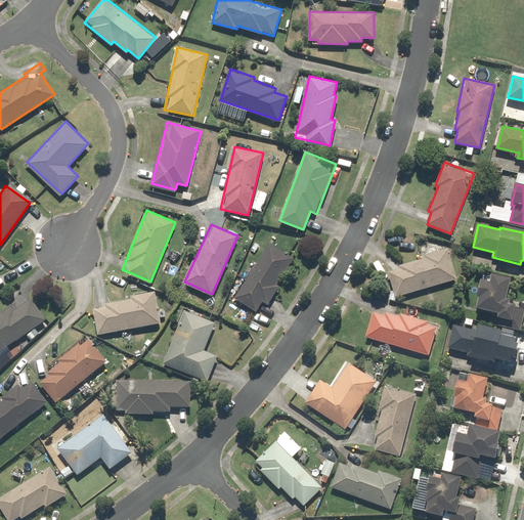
[(236,296),(259,309),(263,303),(268,306),(296,259),(268,243),(236,296)]
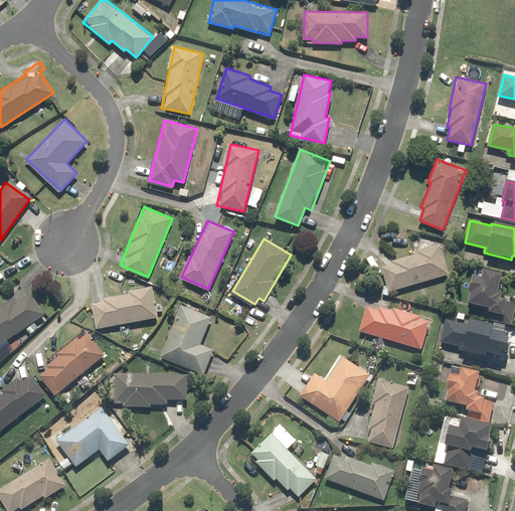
[(450,273),(441,244),(392,260),(393,263),(381,267),(389,291),(450,273)]
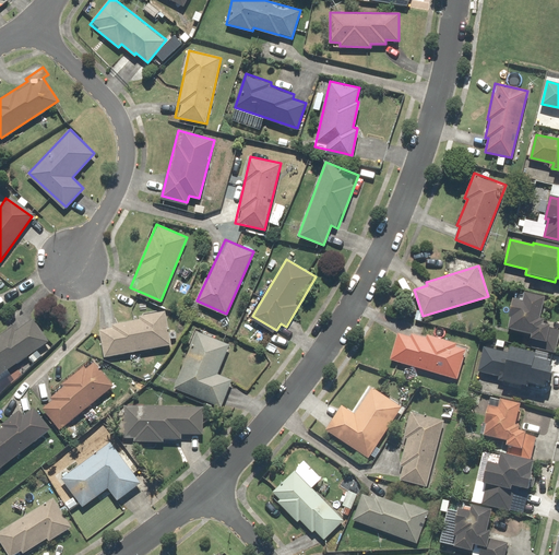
[(558,327),(539,323),(545,299),(523,295),(521,304),(513,302),(507,331),(532,337),(530,346),(554,352),(558,328),(558,327)]
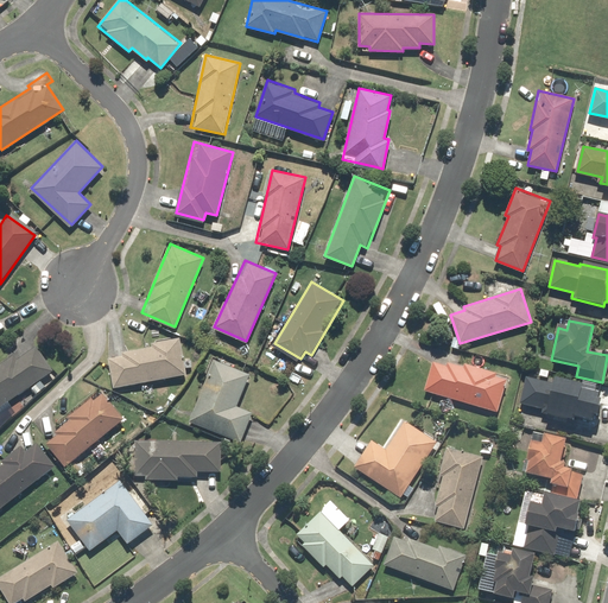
[(107,353),(113,387),(188,374),(181,338),(107,353)]
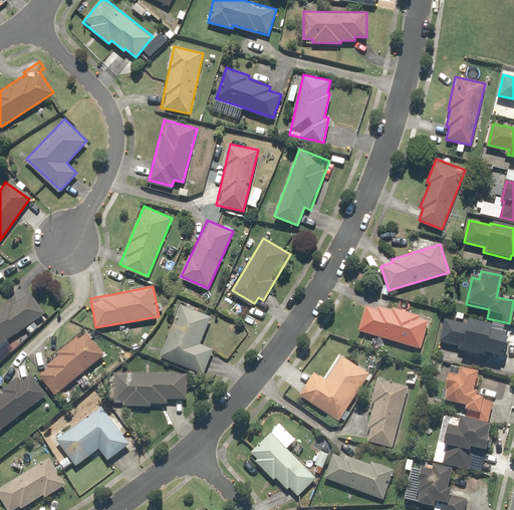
[(0,342),(43,312),(26,288),(0,306),(0,342)]
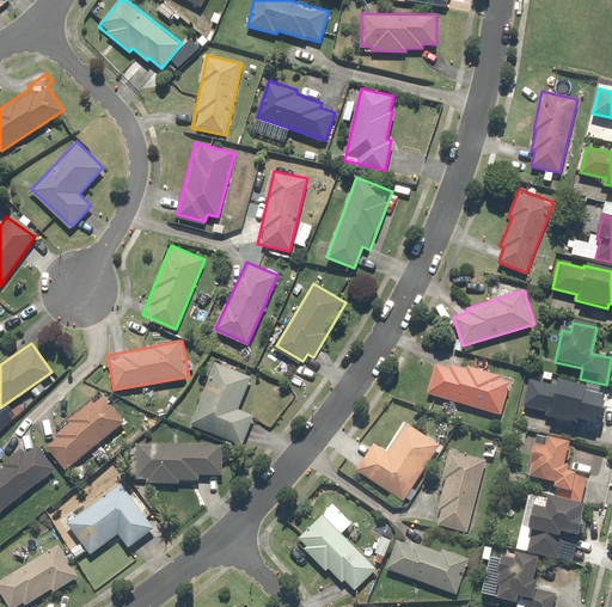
[(434,359),(426,392),(501,412),(510,379),(434,359)]
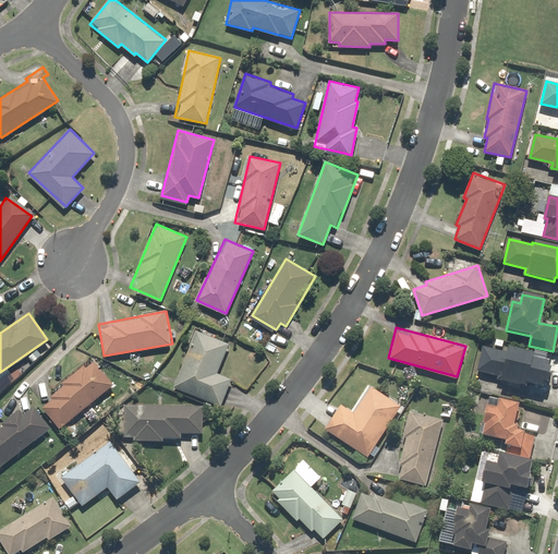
[(218,373),(230,345),(197,332),(174,386),(220,405),(231,377),(218,373)]
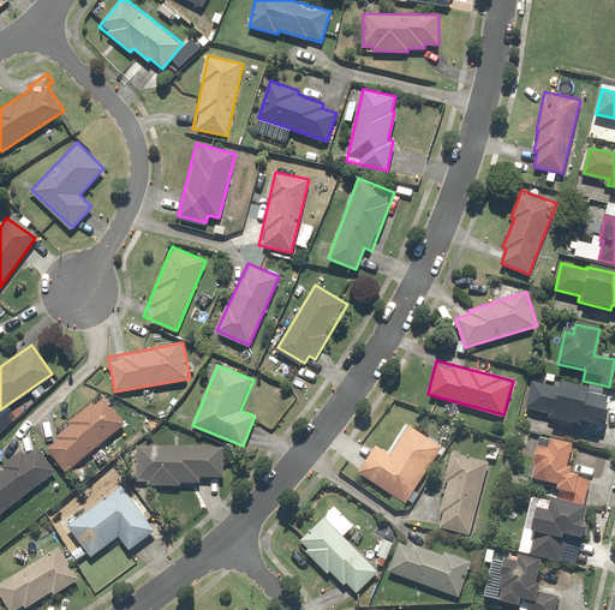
[(599,420),(604,422),(608,406),(603,406),(605,398),(531,381),(525,407),(553,413),(550,420),(578,426),(579,423),(598,426),(599,420)]
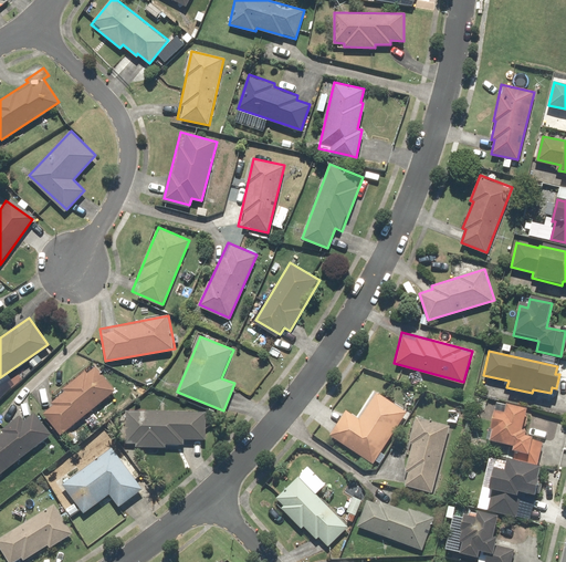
[(62,434),(115,389),(93,364),(41,408),(62,434)]
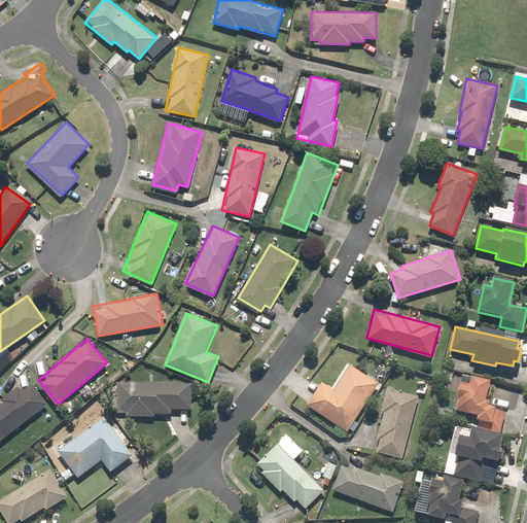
[(335,387),(322,380),(307,405),(349,430),(378,383),(349,364),(335,387)]
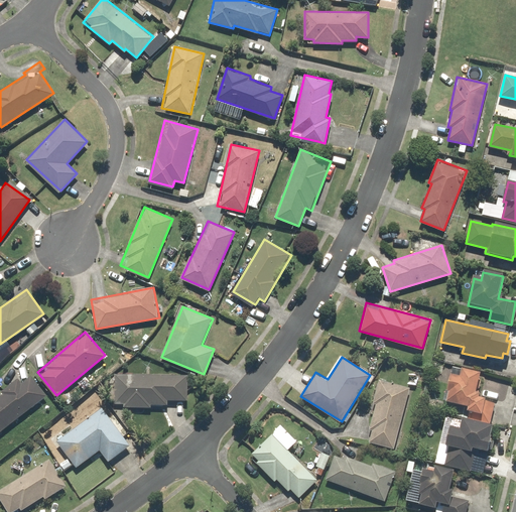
[(474,396),(480,372),(459,367),(457,376),(450,375),(444,403),(468,409),(466,417),(490,422),(495,401),(474,396)]
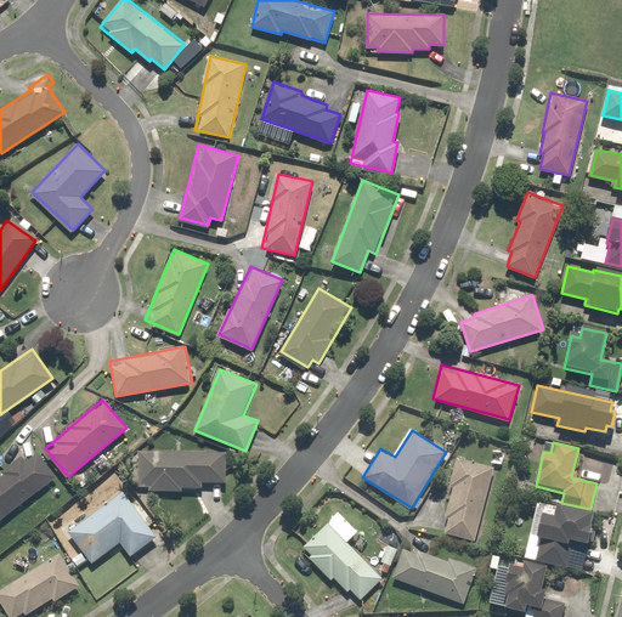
[(0,519),(56,476),(34,448),(0,475),(0,519)]
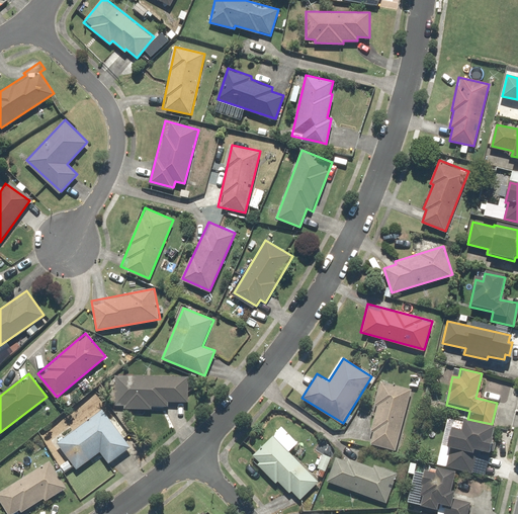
[(113,408),(152,409),(152,406),(169,407),(169,401),(187,402),(188,376),(114,374),(113,408)]
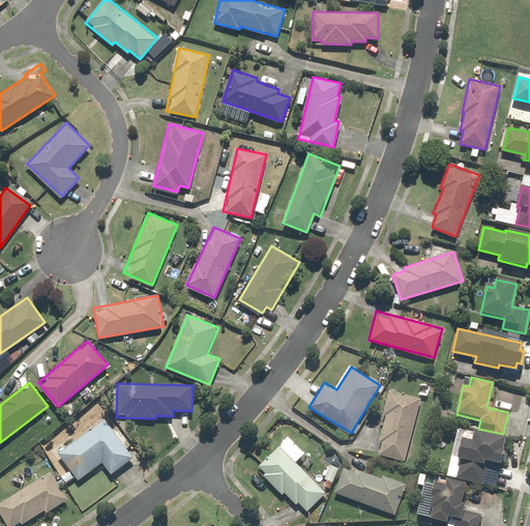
[(383,413),(385,414),(379,439),(382,440),(379,454),(403,461),(420,398),(389,389),(383,413)]
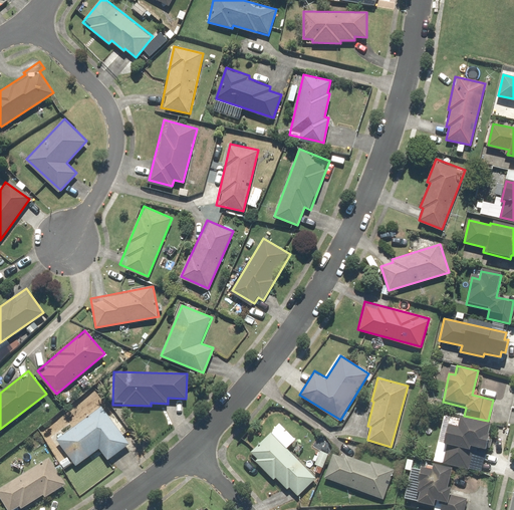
[(108,458),(130,441),(100,405),(57,440),(76,465),(99,447),(108,458)]
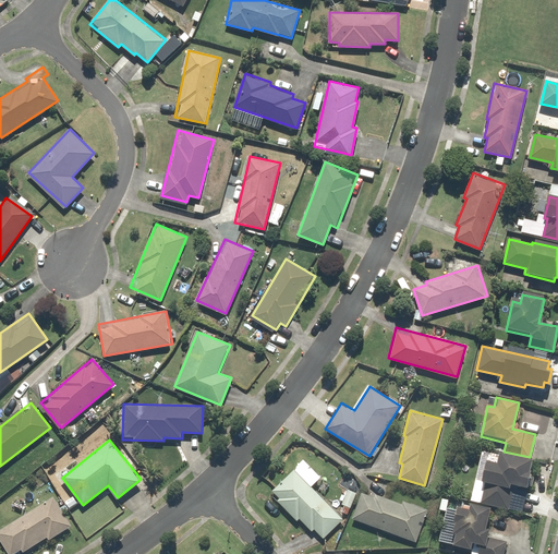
[(526,490),(534,459),(487,448),(480,481),(485,482),(481,503),(490,505),(509,509),(514,488),(526,490)]
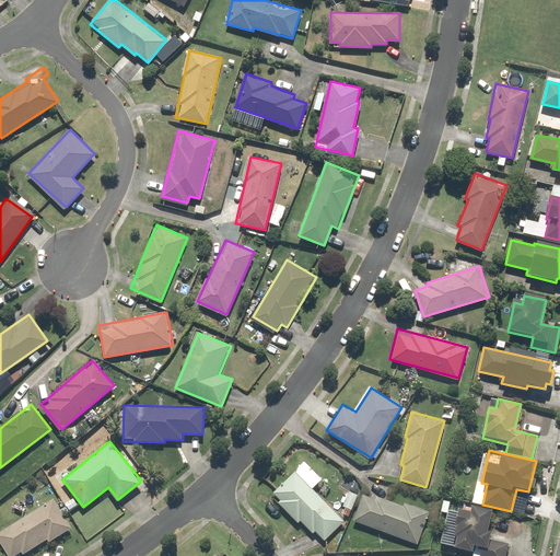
[(304,461),(272,490),(280,499),(279,500),(298,521),(300,519),(313,532),(315,530),(322,537),(341,519),(312,487),(322,478),(304,461)]
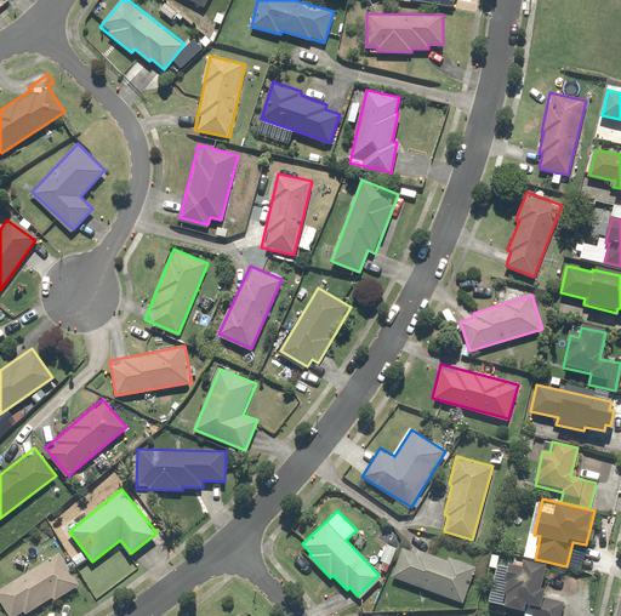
[(448,557),(448,559),(416,548),(416,551),(402,546),(392,575),(465,600),(477,566),(448,557)]
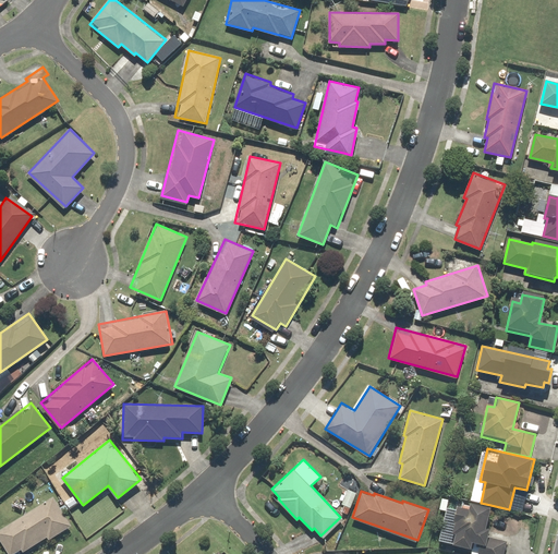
[(23,553),(71,522),(52,495),(0,529),(0,536),(12,553),(23,553)]
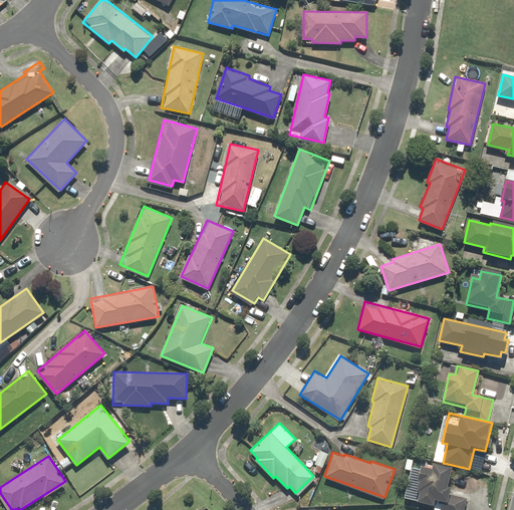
[(436,471),(420,467),(415,491),(419,492),(416,503),(441,509),(440,509),(464,509),(467,497),(446,492),(452,465),(443,463),(438,461),(436,471)]
